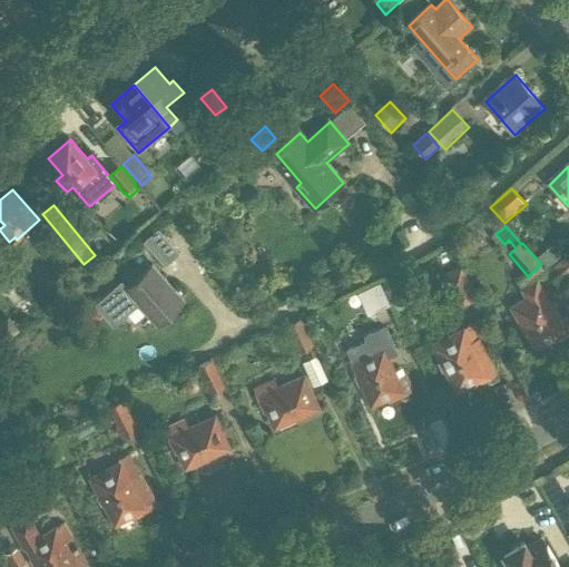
[(166,267),(179,255),(159,232),(146,244),(166,267)]
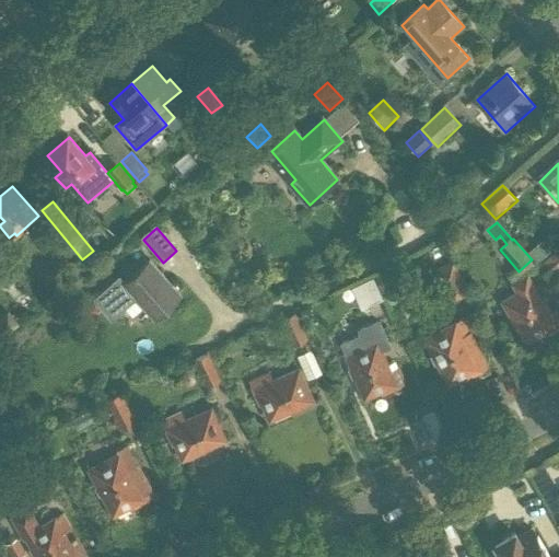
[(537,264),(551,252),(543,242),(528,255),(537,264)]
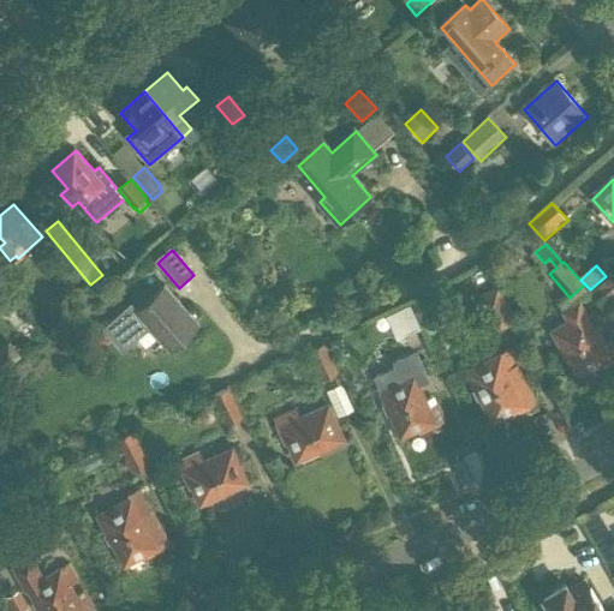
[(606,306),(613,298),(613,279),(596,294),(606,306)]
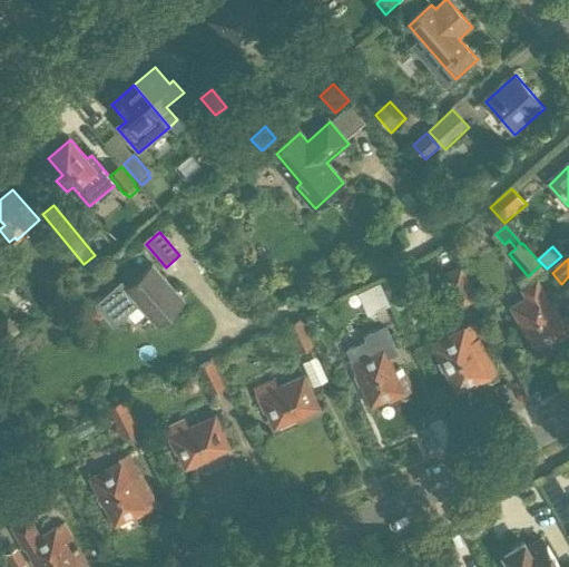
[(0,283),(8,294),(19,286),(20,286),(0,261),(0,283)]
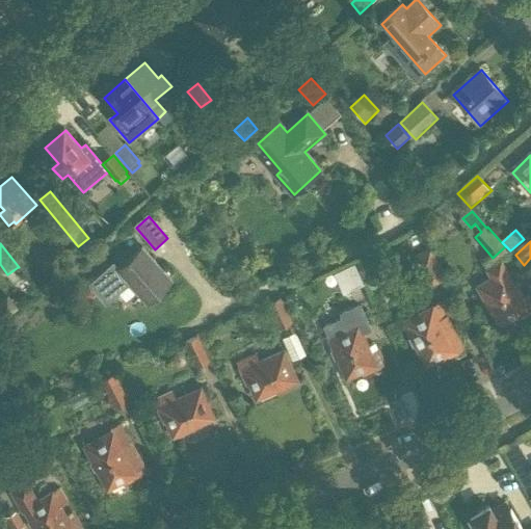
[(174,283),(143,248),(120,270),(114,263),(89,286),(107,306),(130,285),(149,306),(174,283)]
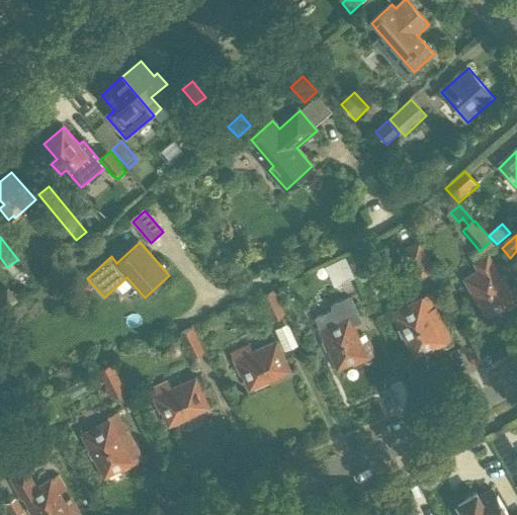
[(419,281),(435,273),(420,242),(404,250),(419,281)]
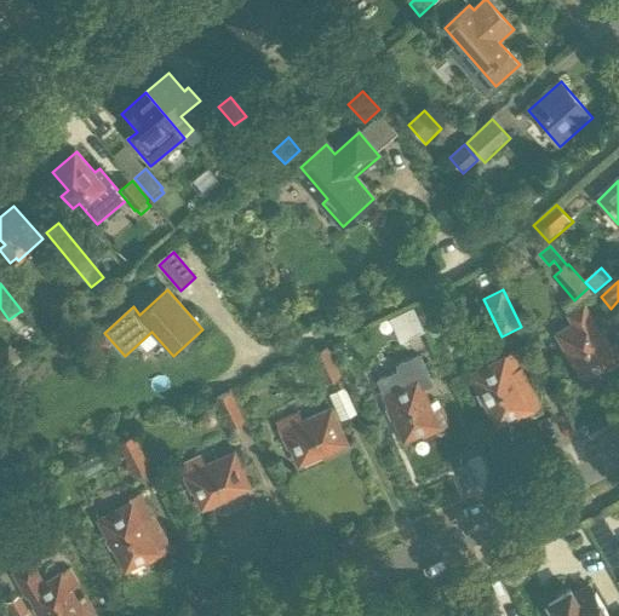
[(430,301),(413,309),(422,326),(439,318),(430,301)]
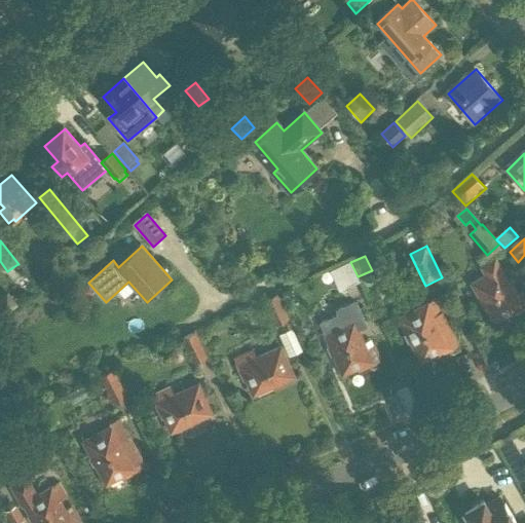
[(340,293),(361,284),(350,262),(330,272),(340,293)]
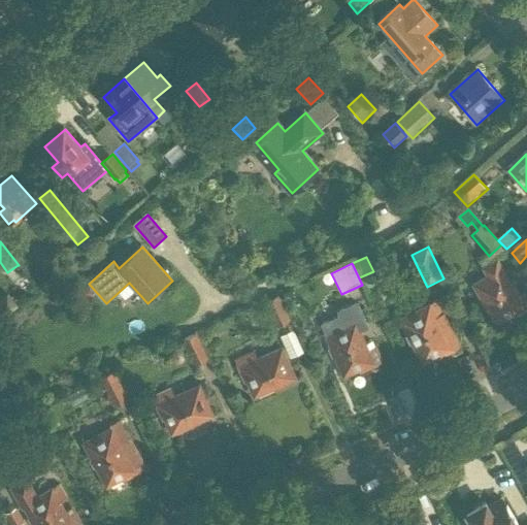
[(519,298),(498,263),(486,270),(491,279),(476,287),(498,325),(513,316),(515,319),(526,310),(526,294),(519,298)]
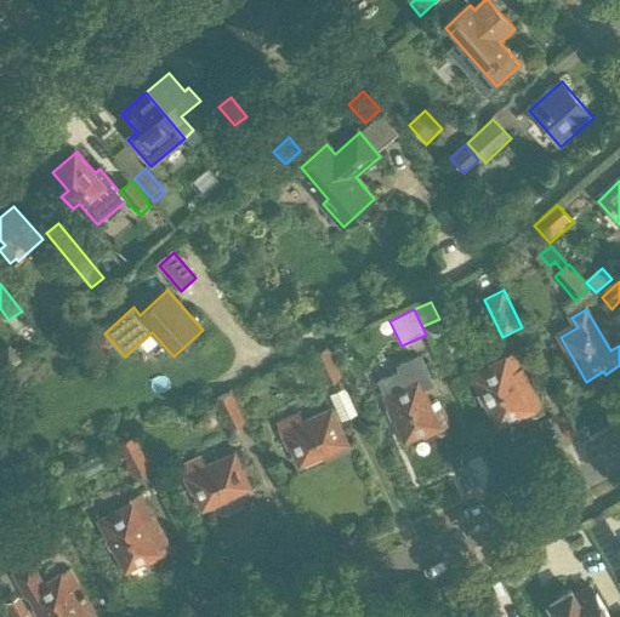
[(326,386),(342,377),(328,348),(312,355),(326,386)]
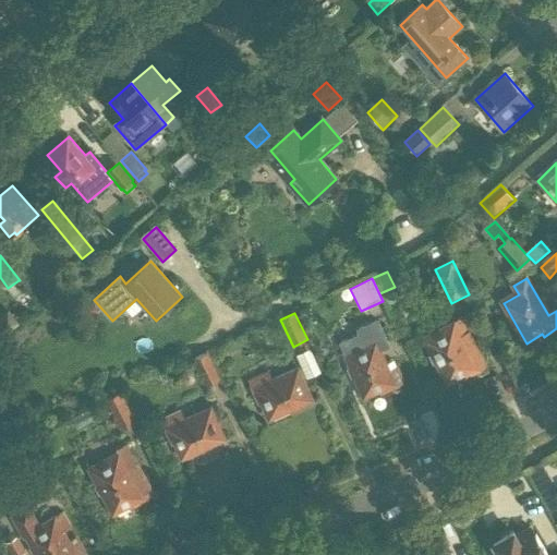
[(468,351),(461,338),(470,334),(462,321),(424,340),(448,386),(464,377),(465,379),(488,369),(476,347),(468,351)]
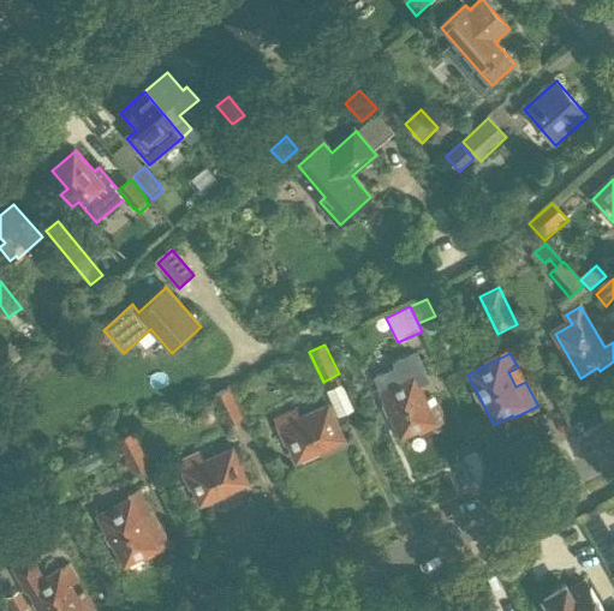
[(427,402),(416,377),(382,391),(403,438),(421,431),(422,433),(447,423),(440,406),(439,406),(435,399),(427,402)]
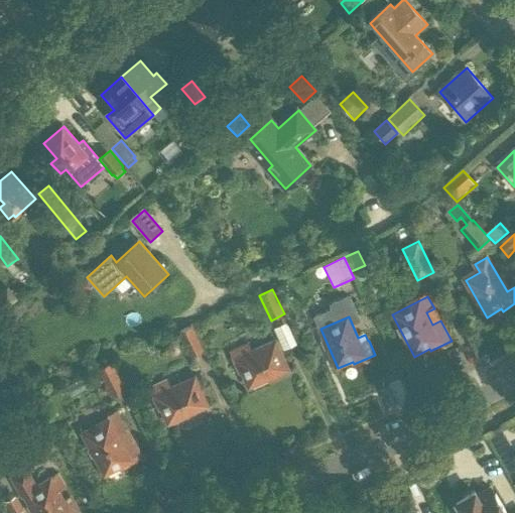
[(191,357),(205,351),(192,327),(179,333),(191,357)]
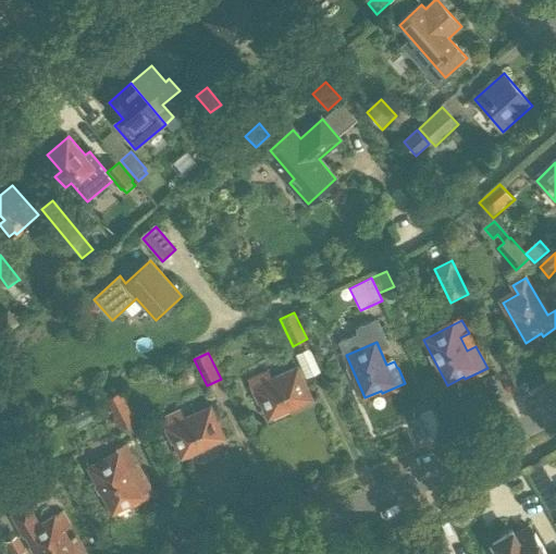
[(312,399),(299,369),(269,383),(264,374),(250,381),(260,404),(262,403),(270,419),(312,399)]
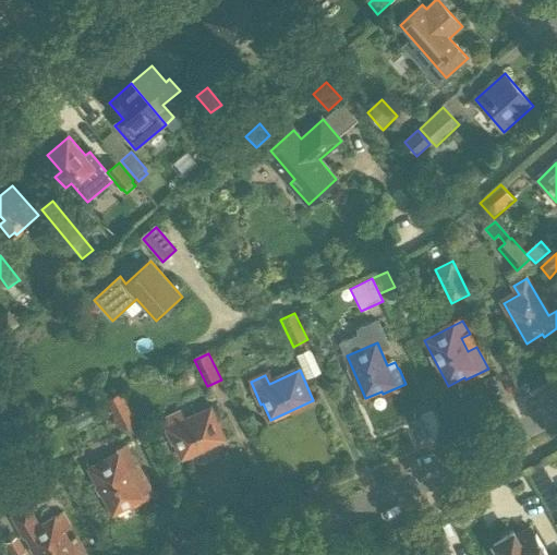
[(122,432),(137,424),(122,393),(107,400),(122,432)]
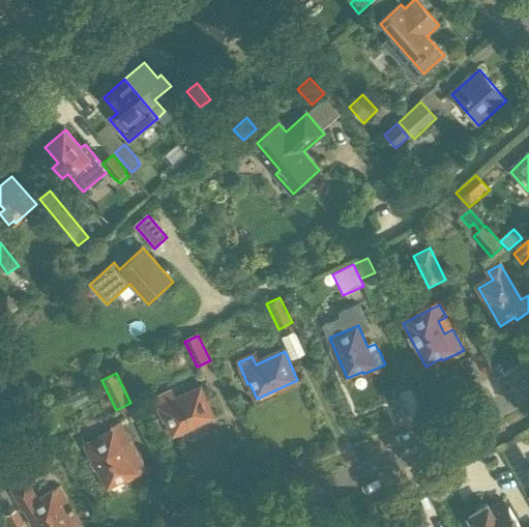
[(214,417),(202,388),(173,402),(169,393),(155,400),(165,421),(167,420),(174,436),(214,417)]
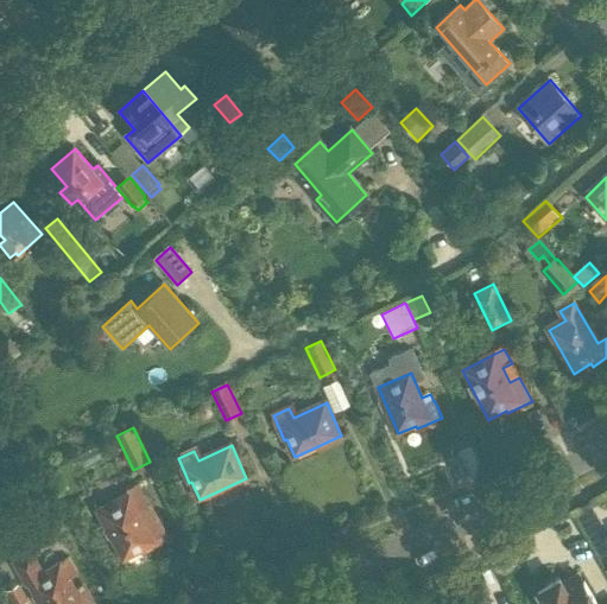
[(145,554),(151,551),(171,540),(140,483),(128,489),(132,494),(99,512),(125,560),(143,551),(145,554)]
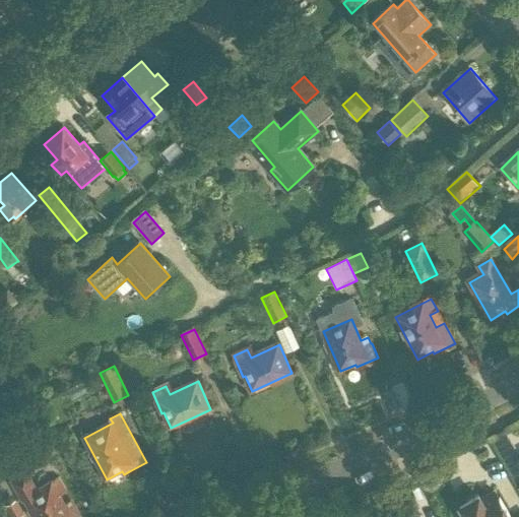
[(38,492),(27,473),(12,482),(23,502),(25,501),(35,516),(81,516),(60,479),(38,492)]
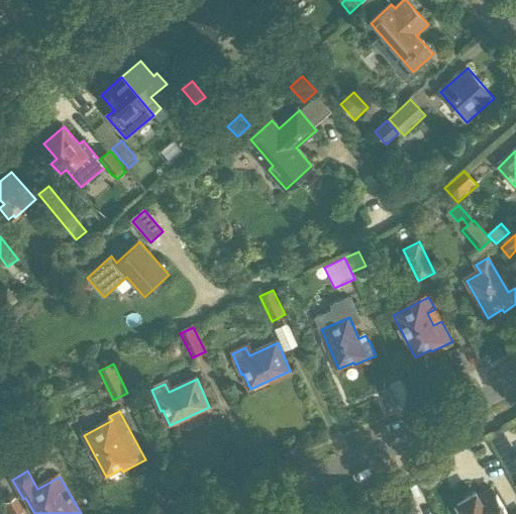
[(476,493),(457,504),(463,513),(507,513),(497,496),(496,497),(492,489),(478,497),(476,493)]
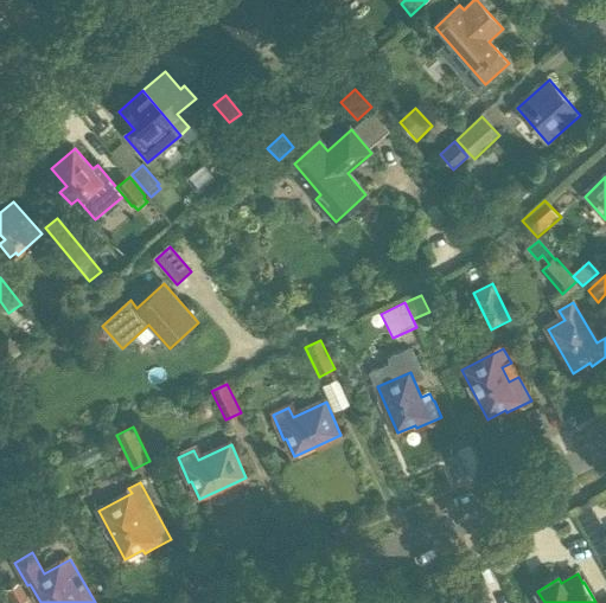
[(441,592),(435,579),(426,583),(432,597),(441,592)]
